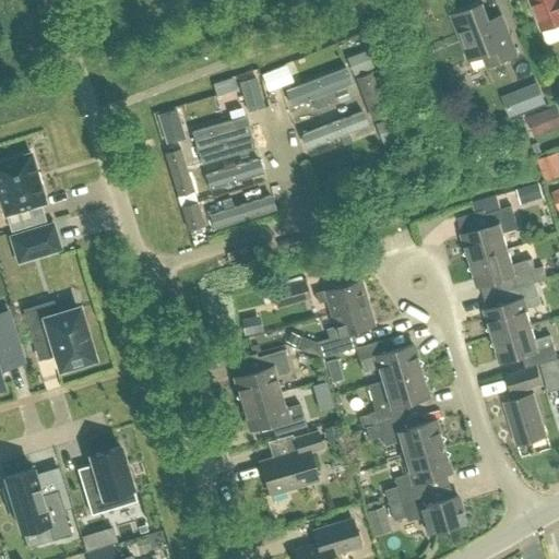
[(558,0),(531,0),(543,30),(558,23),(558,0)]
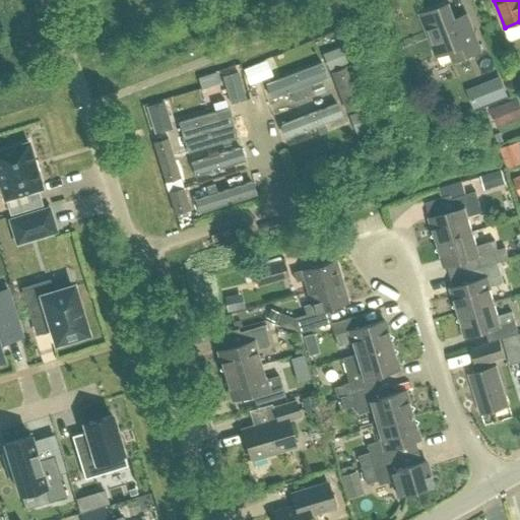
[(467,13),(455,18),(449,3),(420,14),(437,56),(450,51),(454,62),(481,51),(467,13)]
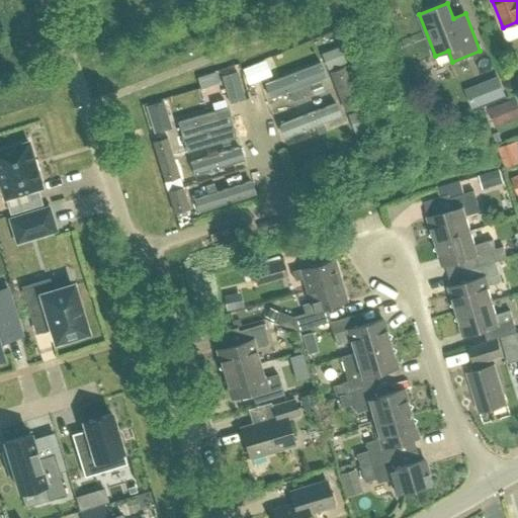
[(321,65),(267,85),(271,96),(325,77),(321,65)]
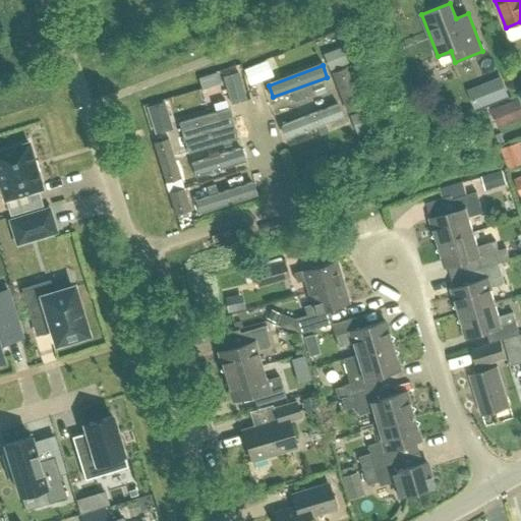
[(356,97),(345,67),(331,72),(346,111),(360,106),(356,97)]
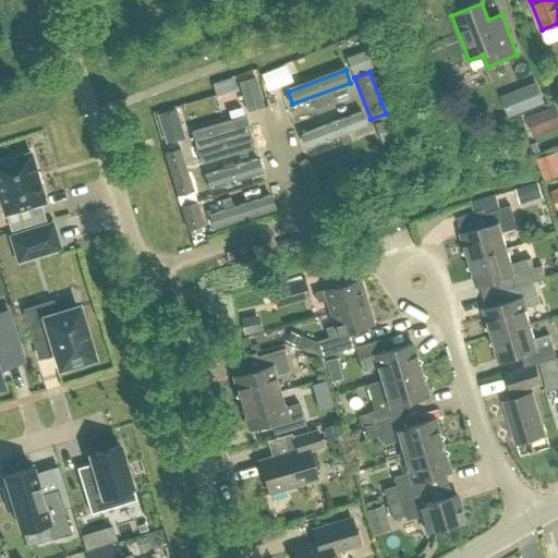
[(264,107),(255,77),(239,83),(246,111),(264,107)]
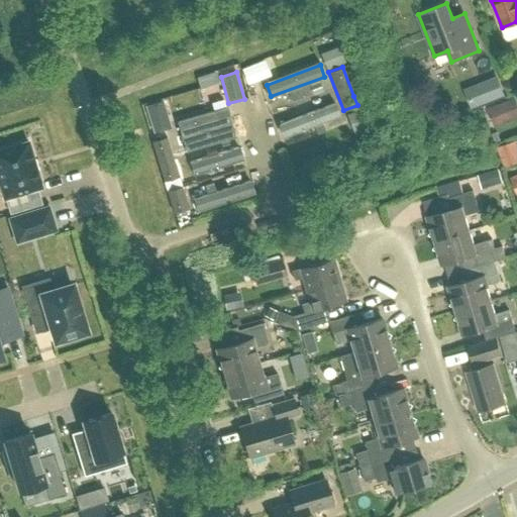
[(499,76),(482,82),(490,103),(507,96),(499,76)]
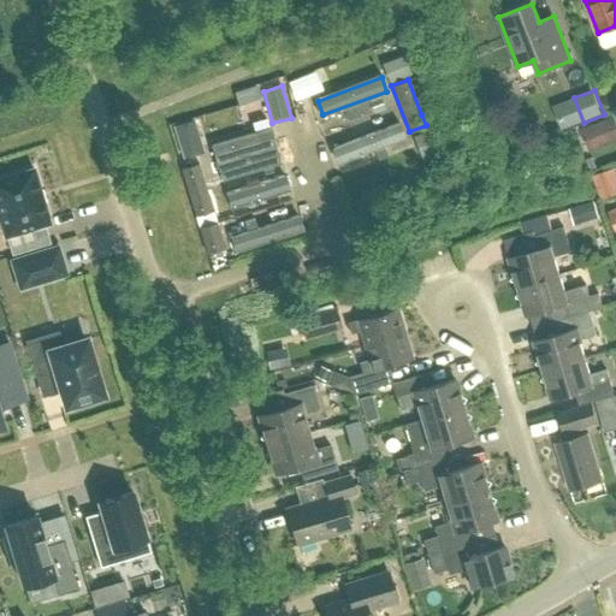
[(194,120),(175,125),(178,138),(197,134),(194,120)]
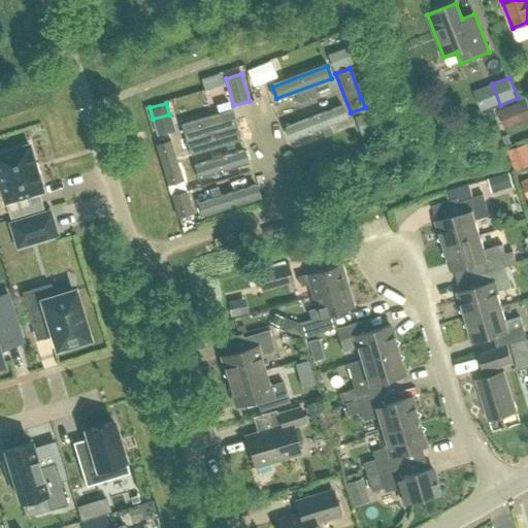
[(527,108),(527,104),(503,110),(508,129),(527,124),(527,108)]
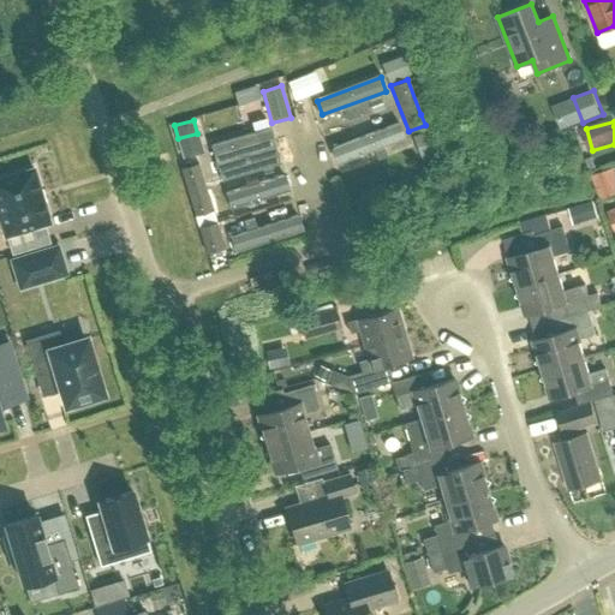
[(396,124),(333,147),(339,161),(404,138),(396,124)]
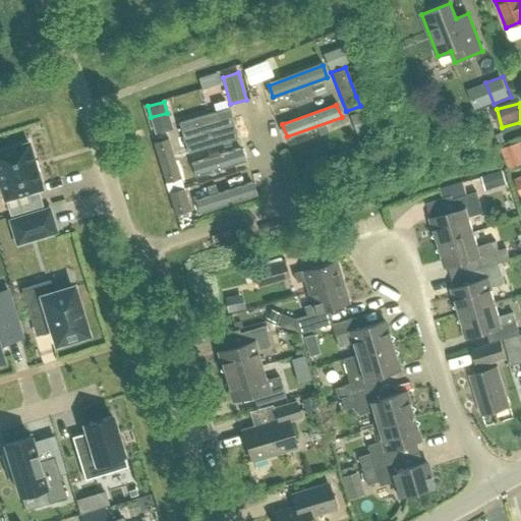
[(372,135),(362,110),(350,115),(360,140),(372,135)]
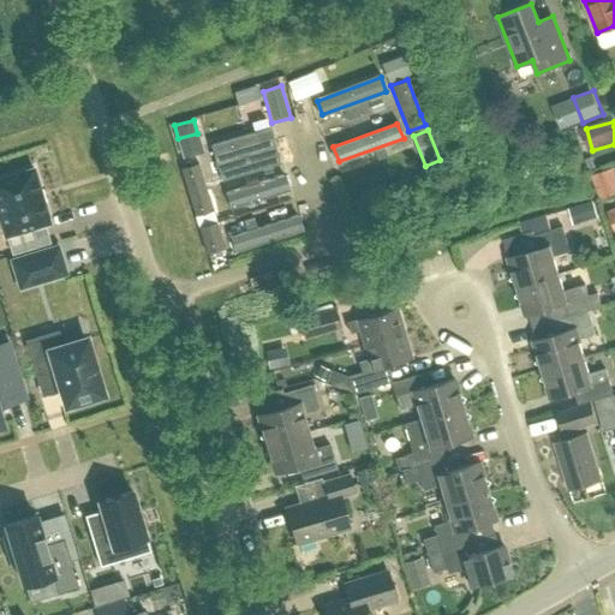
[(220,177),(275,161),(267,131),(212,148),(220,177)]
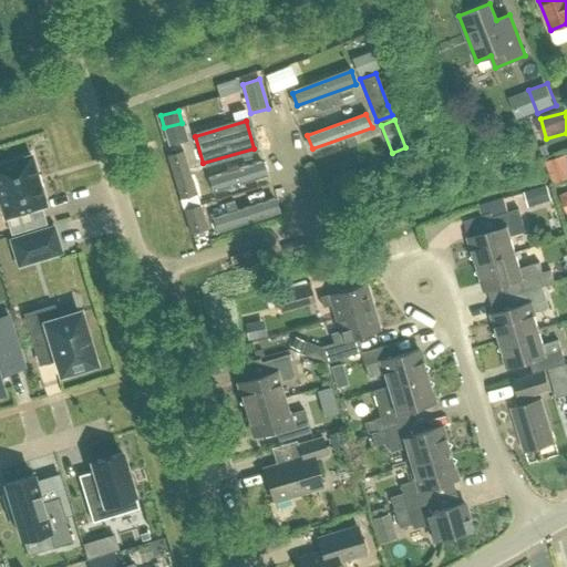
[(195,194),(182,151),(166,155),(179,198),(195,194)]
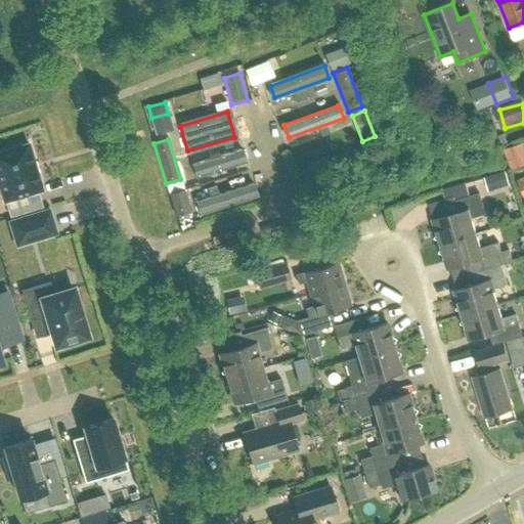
[(43,190),(29,143),(0,151),(0,190),(3,202),(43,190)]
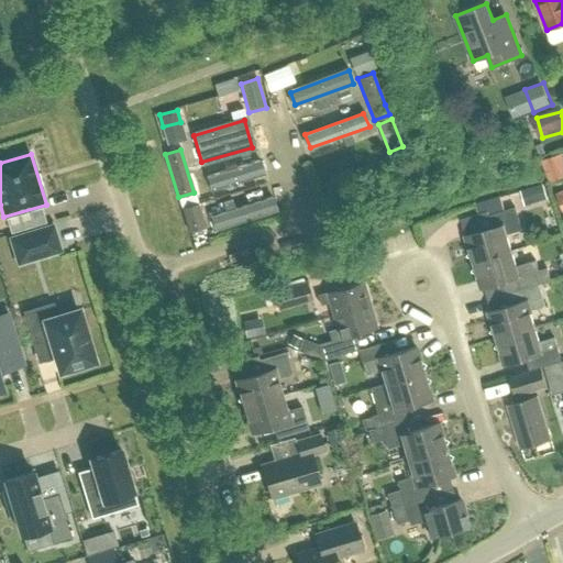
[(562,163),(560,154),(541,162),(550,183),(562,177),(562,163)]
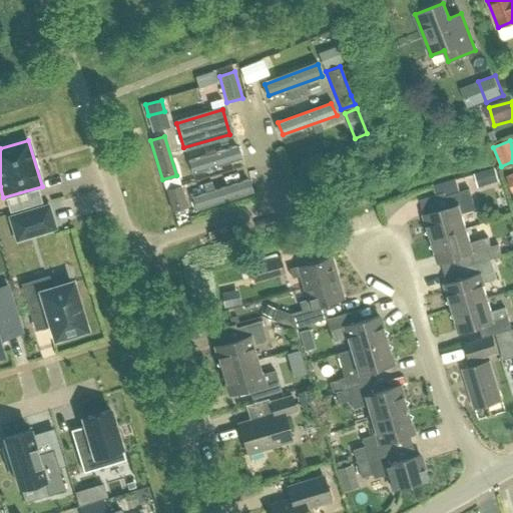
[(192,175),(241,159),(236,144),(187,160),(192,175)]
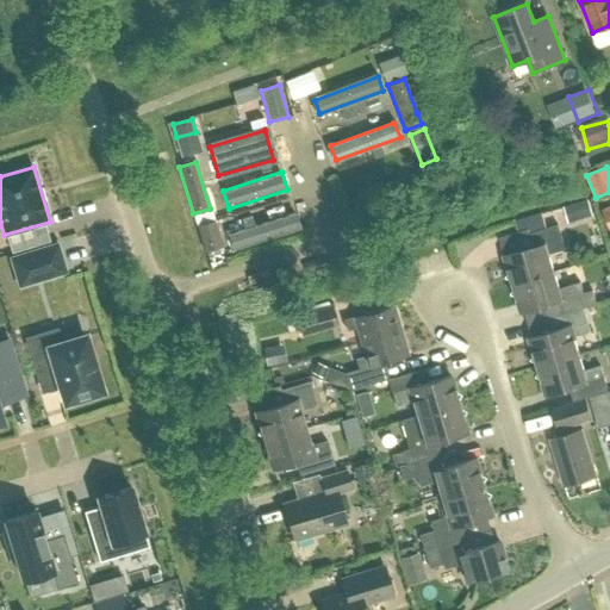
[(232,248),(300,225),(296,211),(228,234),(232,248)]
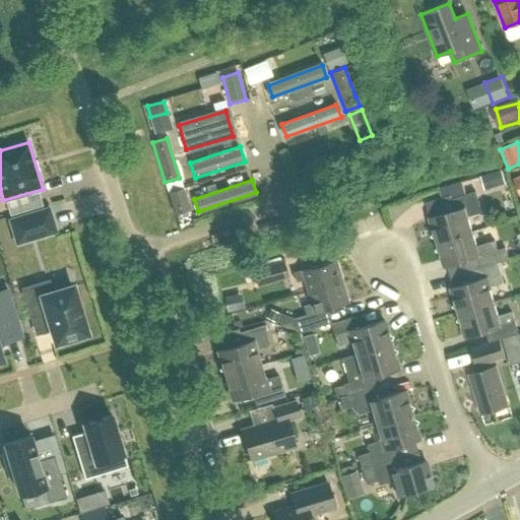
[(188,209),(182,188),(168,192),(174,213),(188,209)]
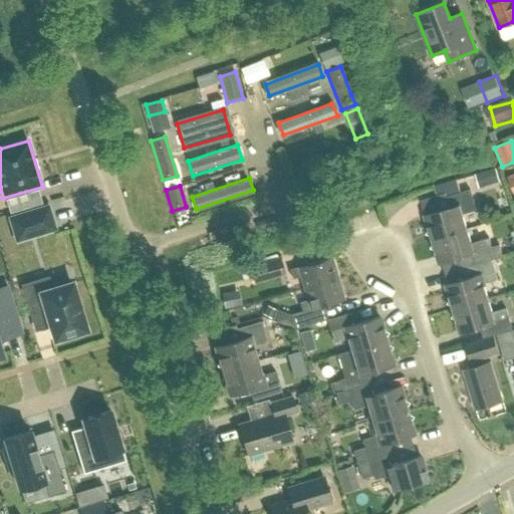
[(426,215),(433,239),(467,229),(463,214),(477,210),(471,190),(447,197),(450,208),(426,215)]
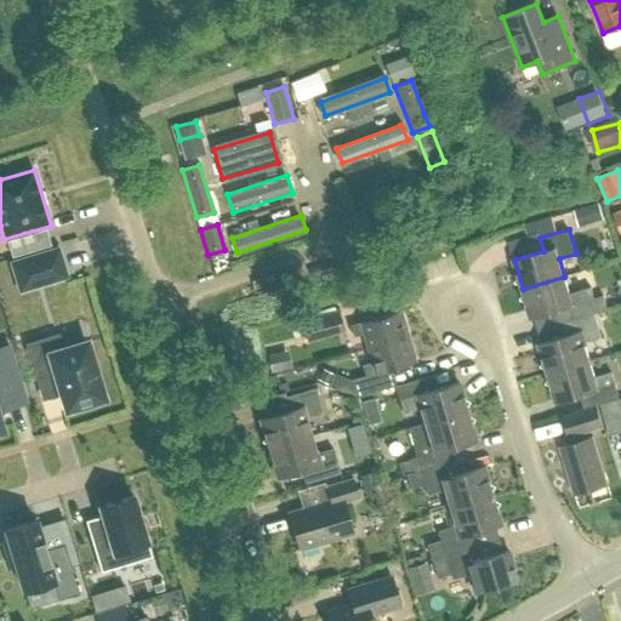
[(69,278),(58,246),(9,263),(18,294),(69,278)]
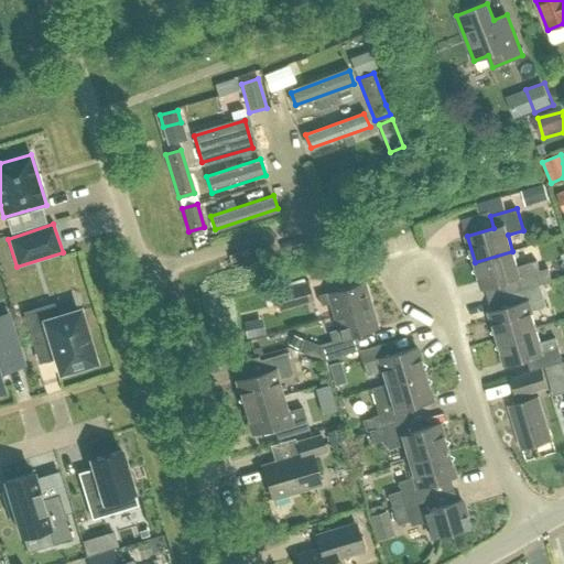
[(512,251),(475,262),(484,289),(510,281),(513,292),(540,284),(540,283),(552,280),(549,269),(541,271),(538,260),(518,267),(512,251)]
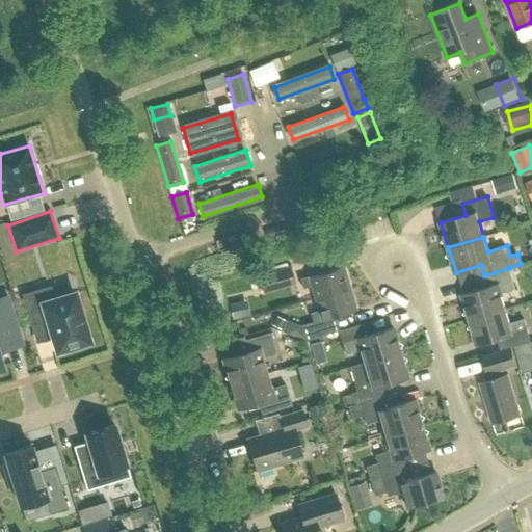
[(311,286),(315,298),(349,288),(343,266),(300,278),(302,288),(311,286)]
